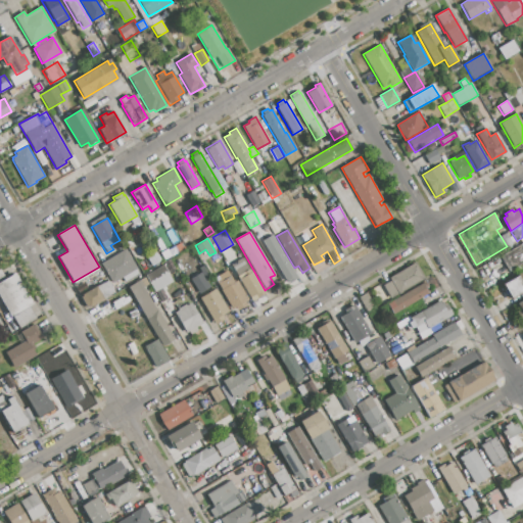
[(500,256),(519,244),(522,250),(522,263),(510,271),(508,269),(507,269),(500,256)]
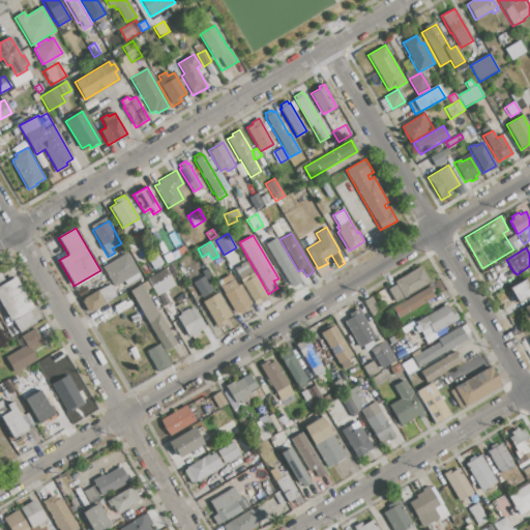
[(272,254),(282,248),(301,282),(291,288),(272,254)]
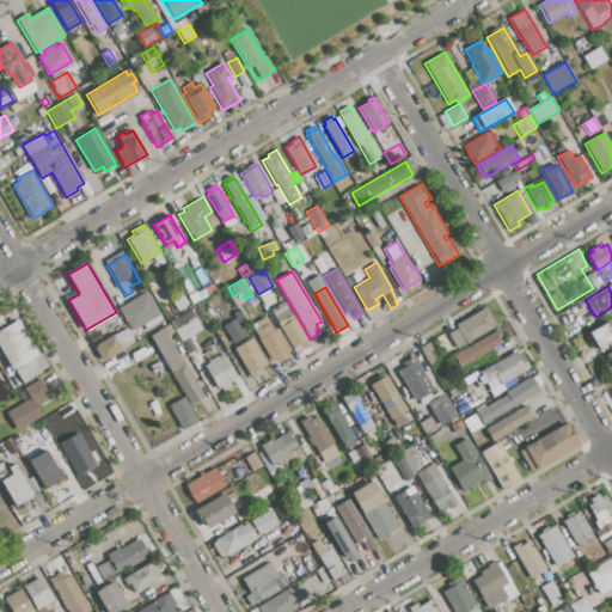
[(118,308),(148,292),(160,313),(132,330),(118,308)]
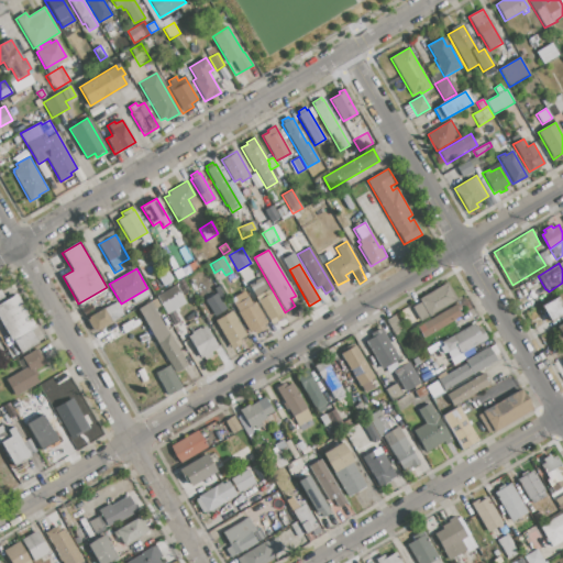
[(173,273),(180,268),(185,275),(177,279),(173,273)]
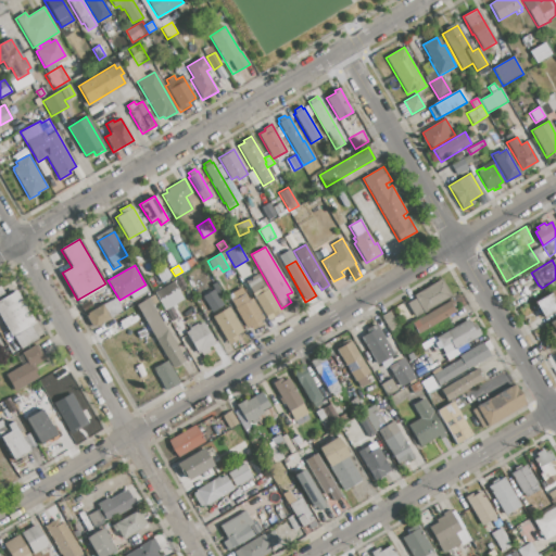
[(252,277),(248,268),(253,265),(257,274),(252,277)]
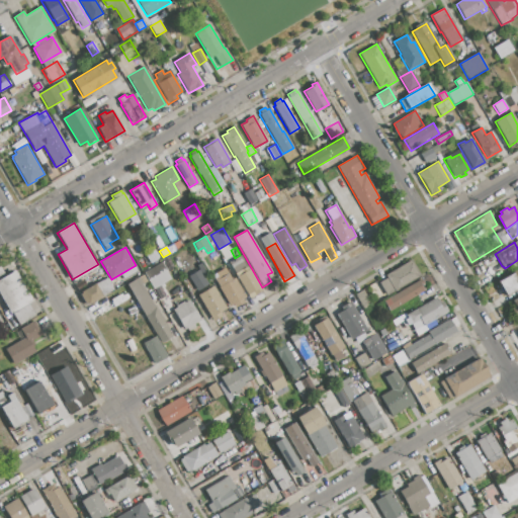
[(228,262),(235,258),(240,255),(248,270),(250,269),(259,285),(260,284),(263,290),(249,298),(228,262)]
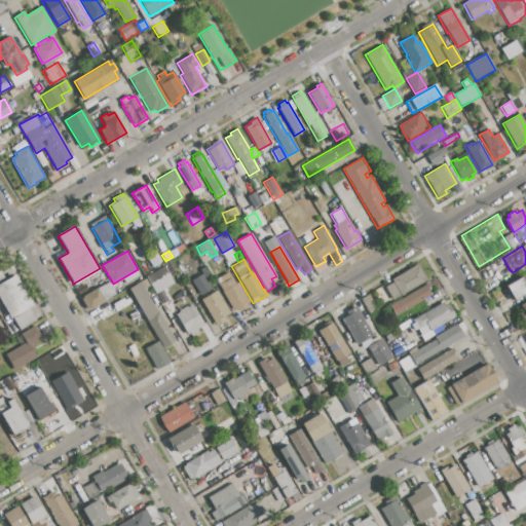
[(190,271),(202,264),(210,276),(196,284),(190,271)]
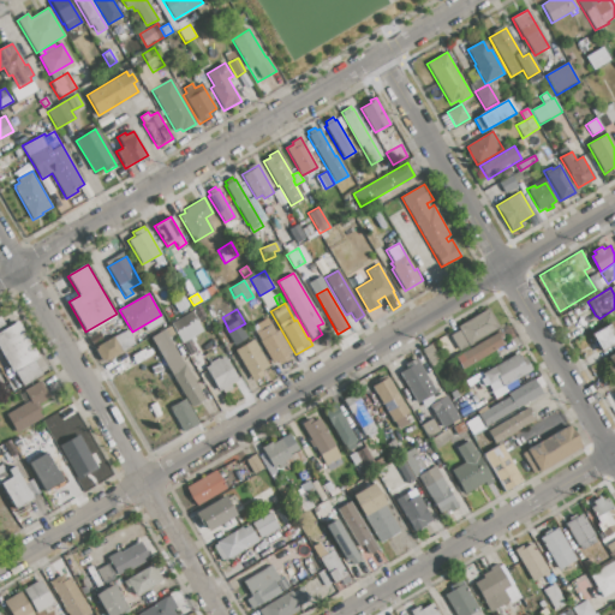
[(458,328),(488,310),(499,328),(459,352),(449,336),(459,330),(458,328)]
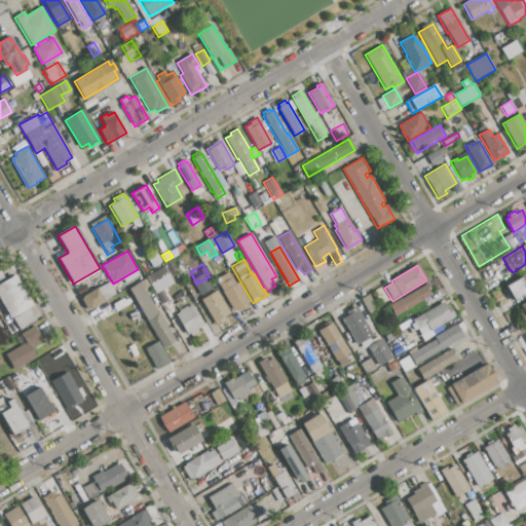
[(145,277),(163,266),(173,284),(162,290),(168,300),(160,305),(145,277)]
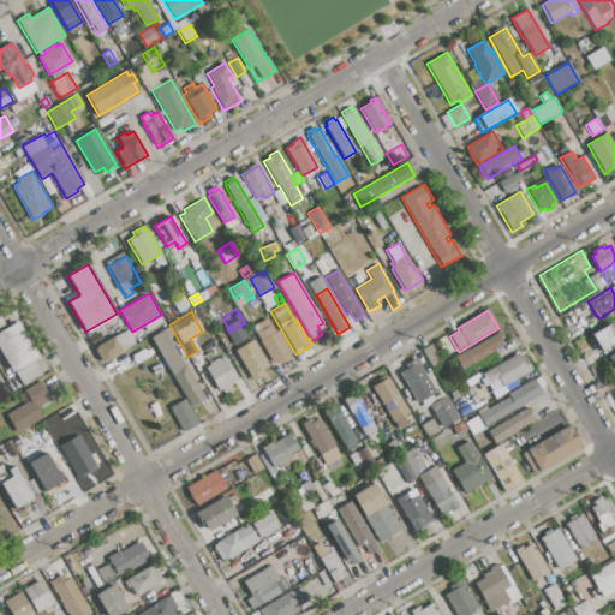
[(109,322),(118,317),(123,326),(114,330),(109,322)]
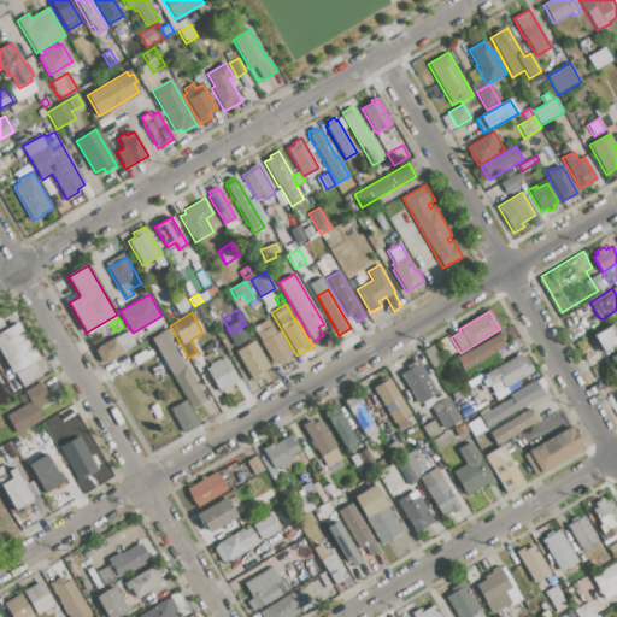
[(254,328),(268,319),(276,334),(280,333),(292,354),(288,357),(291,360),(280,366),(277,363),(274,365),(260,342),(254,333),(254,328)]
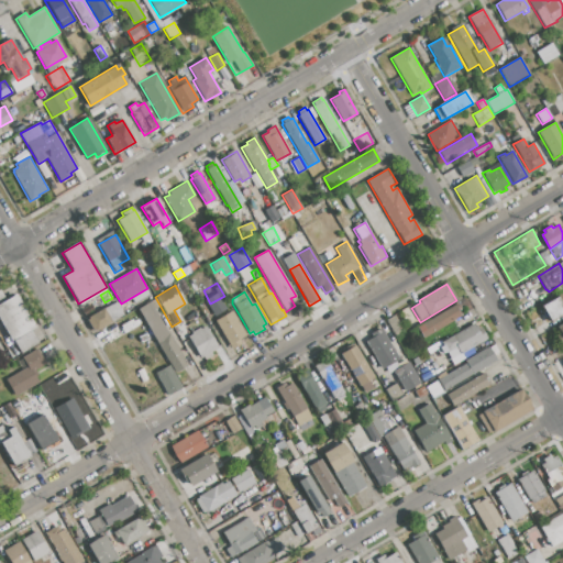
[(538,307),(562,291),(562,316),(549,324),(538,307)]
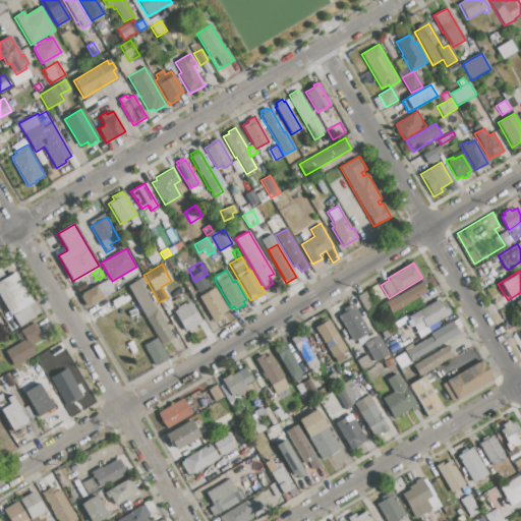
[(0,280),(14,272),(32,302),(27,305),(27,306),(17,312),(16,311),(11,314),(0,294),(0,280)]
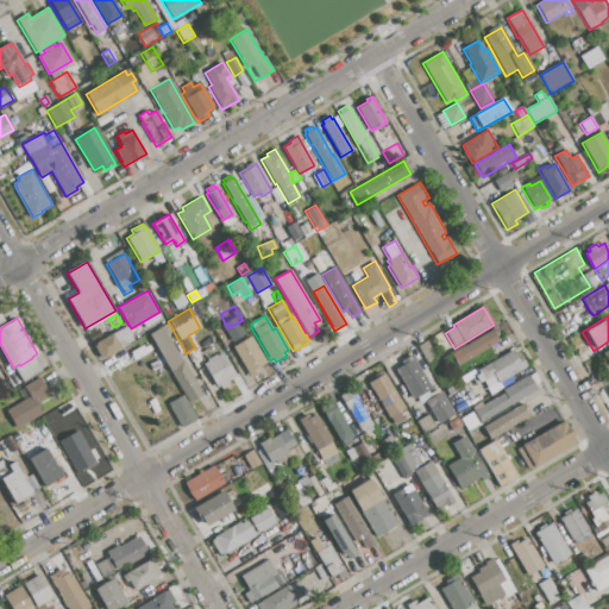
[(112,334),(125,326),(135,341),(120,350),(112,334)]
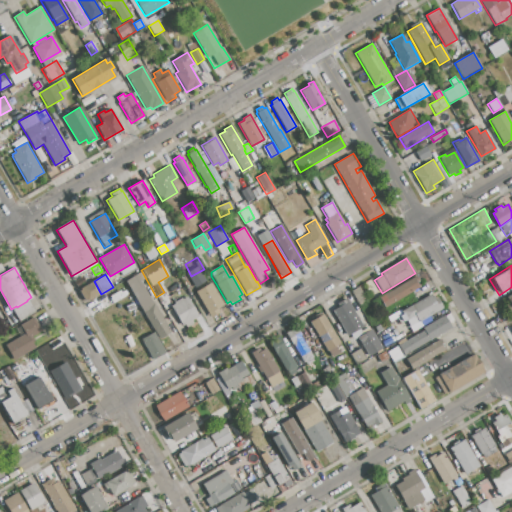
[(74,281),(85,275),(89,282),(78,288),(74,281)]
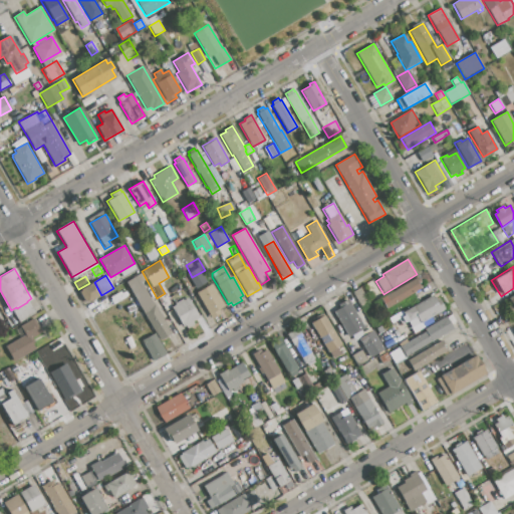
[(126,282),(138,276),(171,333),(159,339),(126,282)]
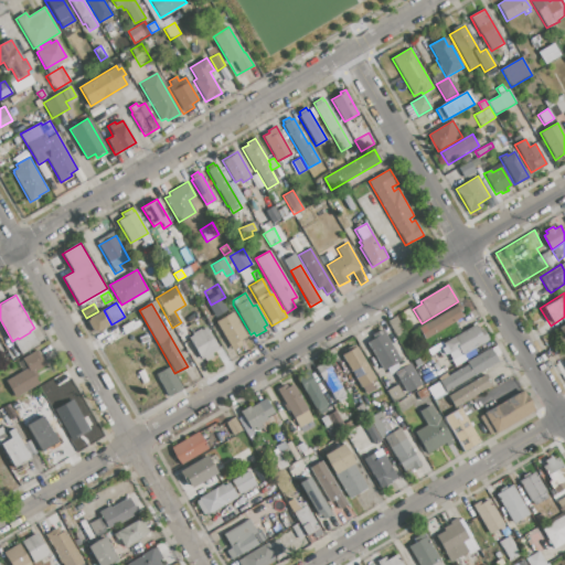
[(418,329),(458,305),(461,310),(459,312),(462,318),(425,340),(418,329)]
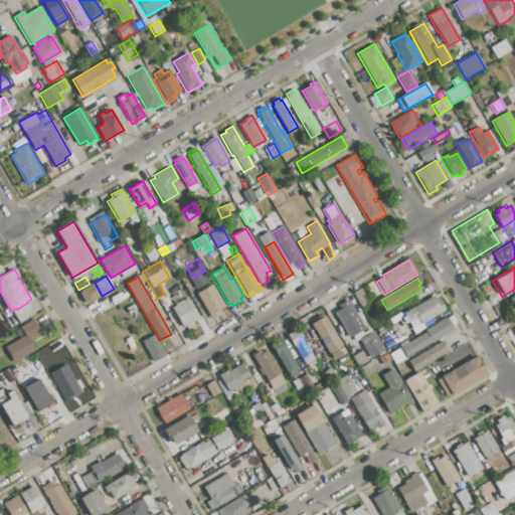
[(80,291),(95,283),(102,296),(89,303),(88,302),(84,303),(78,293),(81,292),(80,291)]
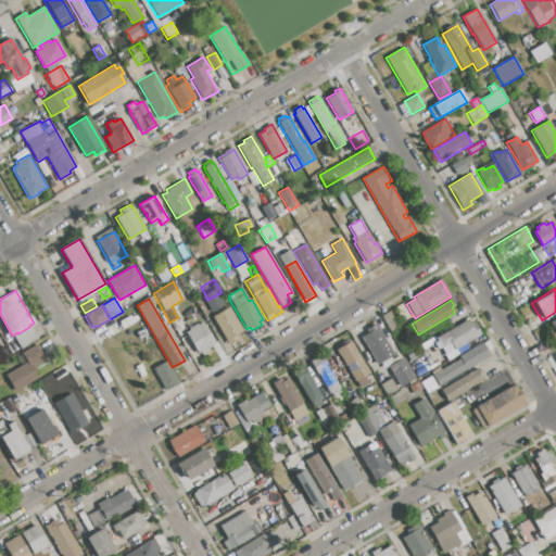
[(213,317),(229,307),(242,331),(236,336),(238,340),(228,344),(213,317)]
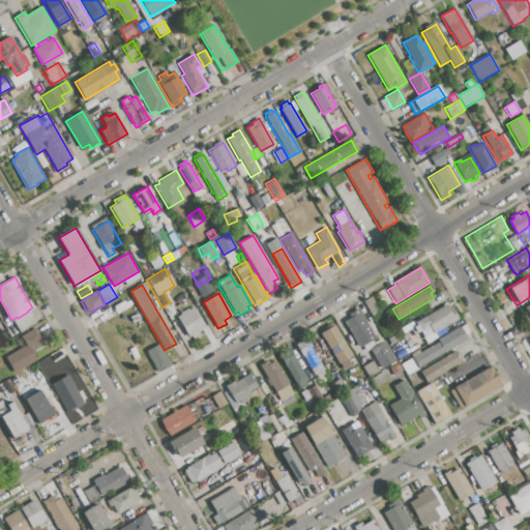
[(362,301),(371,296),(381,314),(373,319),(362,301)]
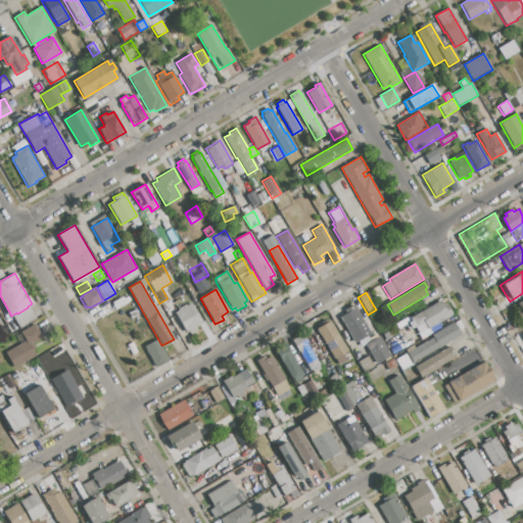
[(410,318),(439,300),(442,305),(446,303),(453,315),(438,323),(440,327),(432,333),(429,328),(419,334),(416,327),(409,331),(407,327),(409,325),(408,323),(412,321),(410,318)]
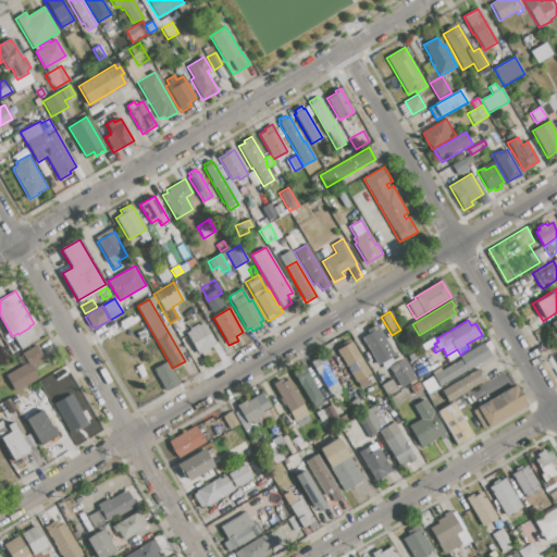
[(186,333),(190,331),(189,330),(197,325),(198,326),(203,323),(215,344),(208,348),(210,353),(202,357),(200,354),(198,355),(186,333)]
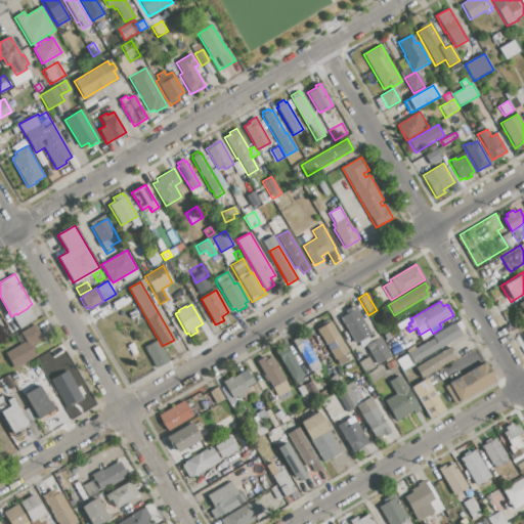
[(17,314),(28,308),(30,307),(37,319),(19,330),(12,317),(17,314)]
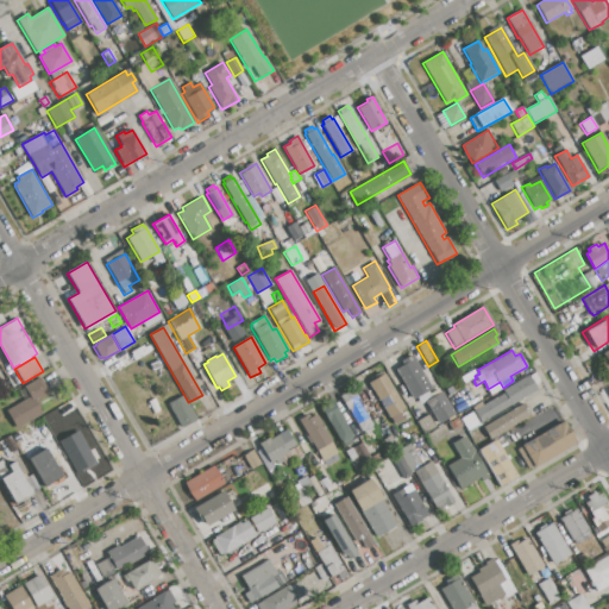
[(395,370),(414,358),(432,389),(413,400),(395,370)]
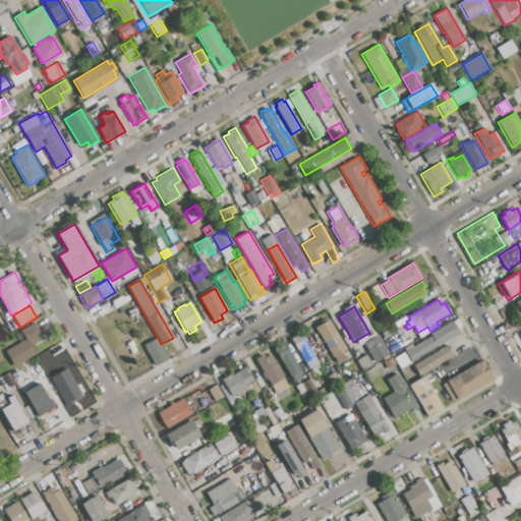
[(97,325),(110,316),(115,325),(110,328),(112,331),(103,336),(97,325)]
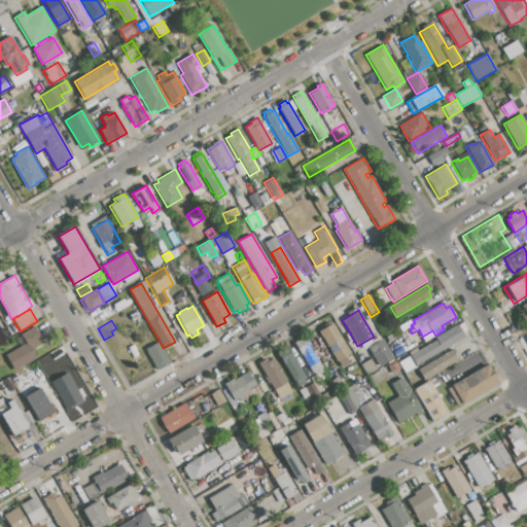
[(318,331),(334,323),(351,354),(349,355),(352,361),(342,367),(338,361),(336,362),(318,331)]
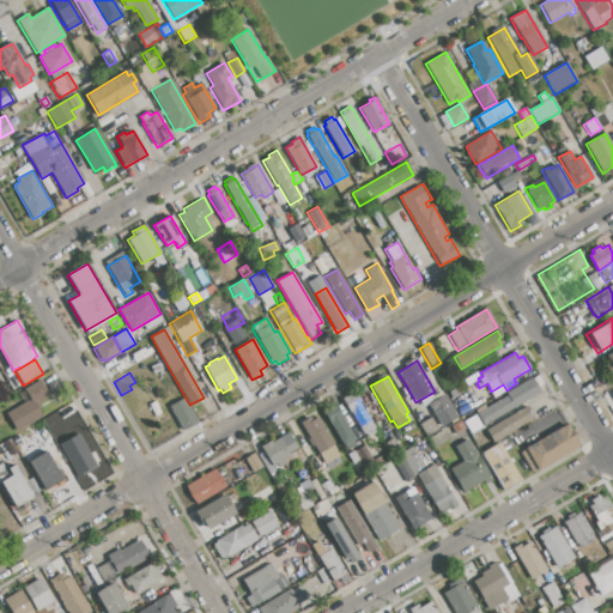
[(505,393),(530,377),(540,393),(483,426),(477,414),(508,395),(505,393)]
